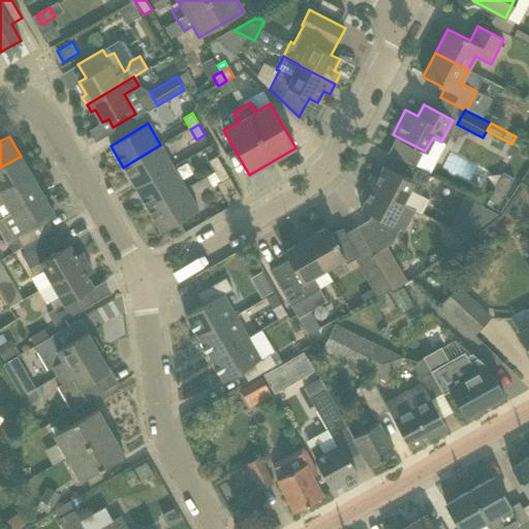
[(160,145),(123,167),(135,189),(174,167),(160,145)]
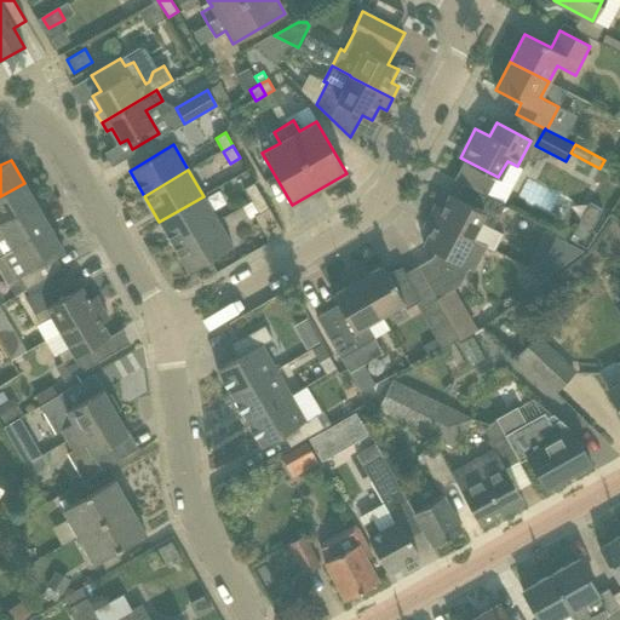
[(0,227),(38,206),(24,183),(0,196),(0,227)]
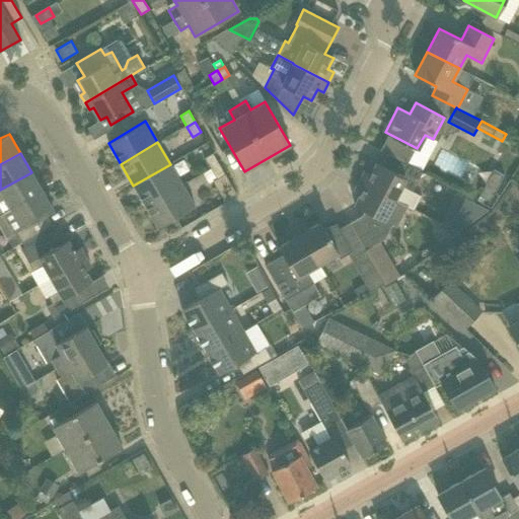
[(205,157),(212,169),(220,165),(213,153),(205,157)]
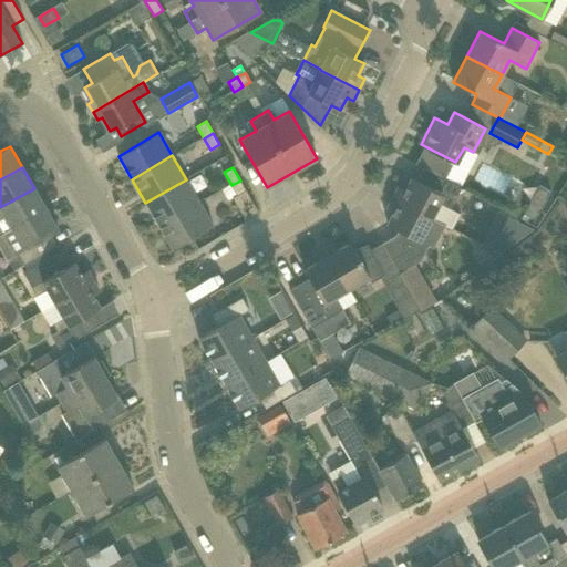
[(398,187),(392,197),(446,225),(454,228),(461,214),(451,208),(454,200),(411,178),(404,191),(398,187)]
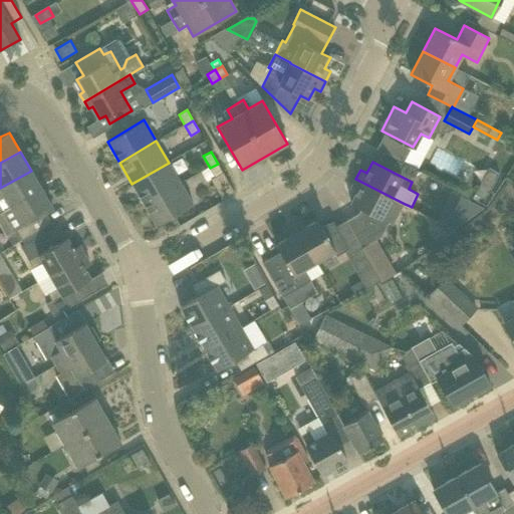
[(144,205),(181,184),(169,163),(132,184),(144,205)]
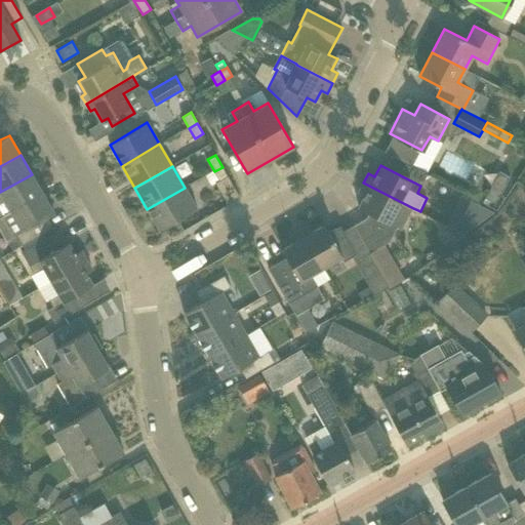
[(239,196),(227,174),(223,167),(214,171),(218,178),(214,182),(227,203),(239,196)]
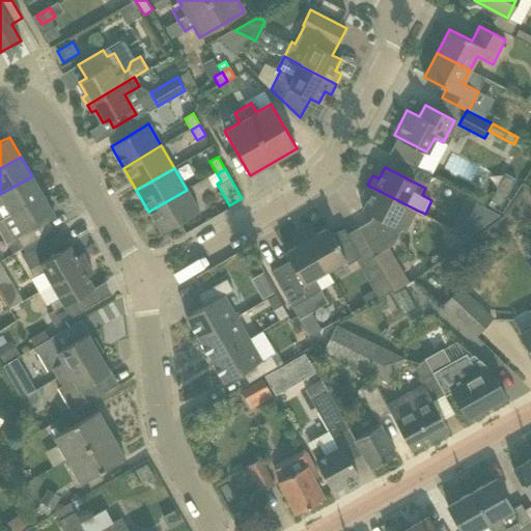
[(0,219),(0,220),(44,195),(32,176),(0,194),(0,219)]
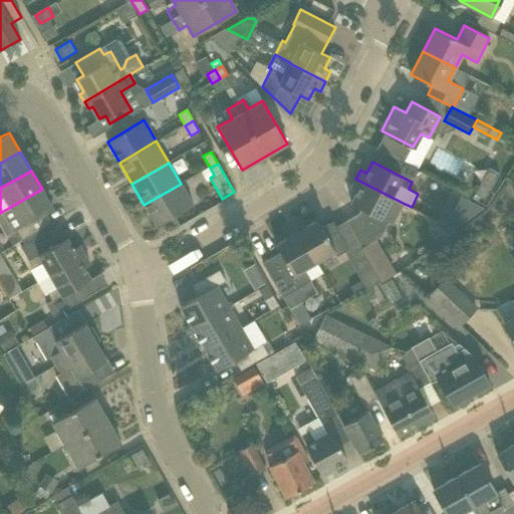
[(395,224),(405,204),(355,179),(350,189),(356,192),(351,203),(361,208),(358,213),(345,221),(361,248),(381,236),(390,222),(395,224)]
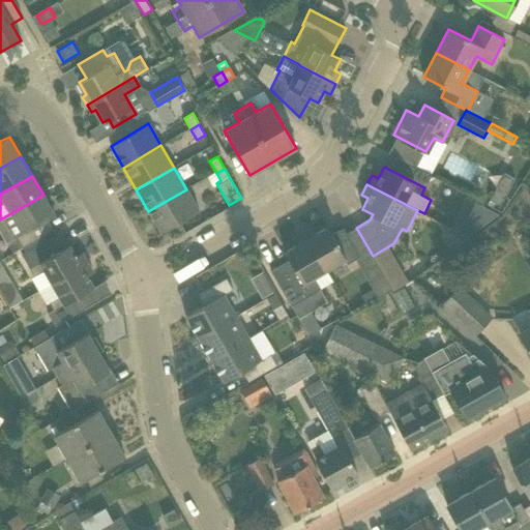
[(186,189),(148,211),(162,233),(199,211),(186,189)]
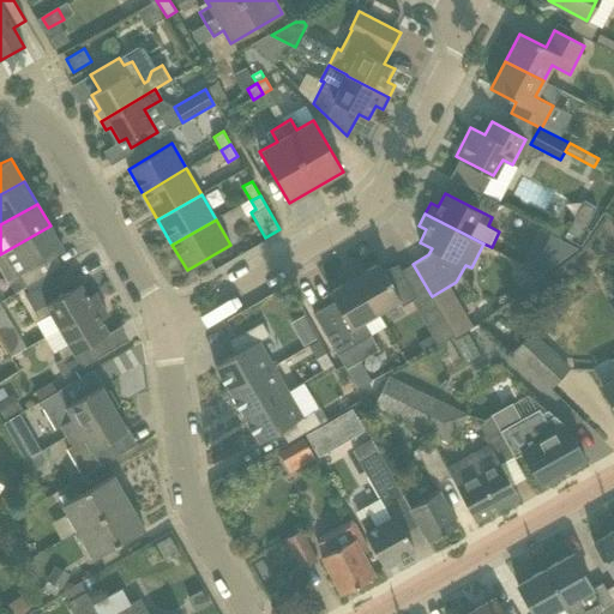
[(588,227),(573,220),(567,232),(581,239),(588,227)]
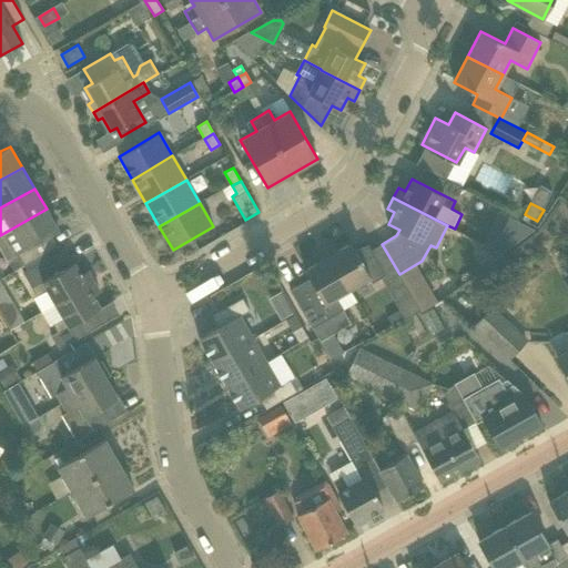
[(51,235),(59,231),(47,209),(0,235),(0,245),(8,260),(17,254),(24,266),(58,247),(51,235)]
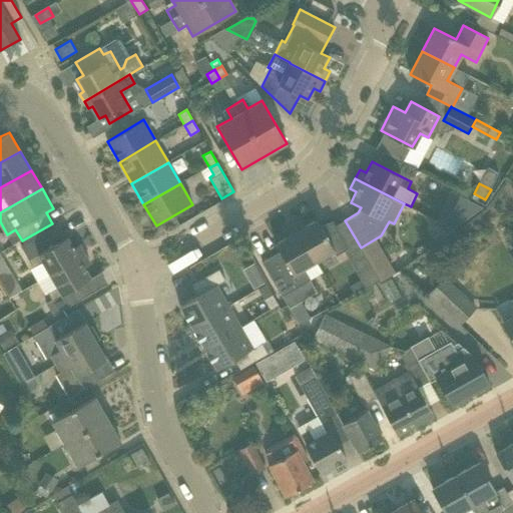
[(451,190),(445,202),(471,215),(483,207),(451,190)]
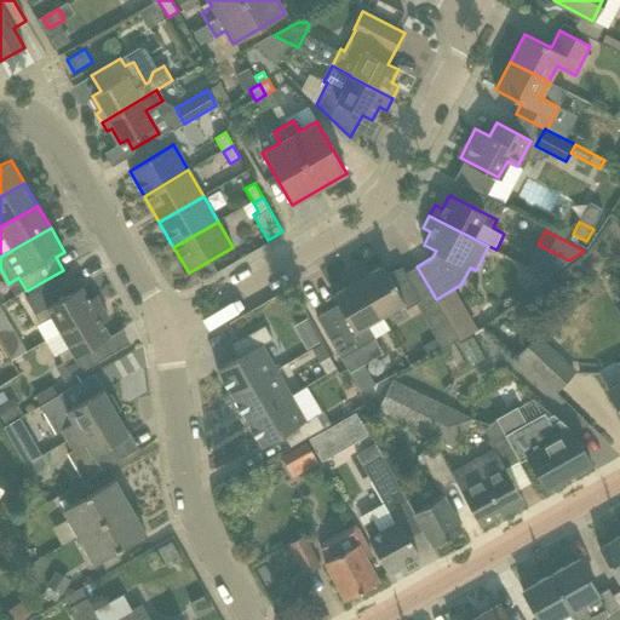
[(366,265),(354,273),(379,317),(403,303),(406,309),(422,300),(402,267),(388,275),(383,265),(369,274),(366,265)]
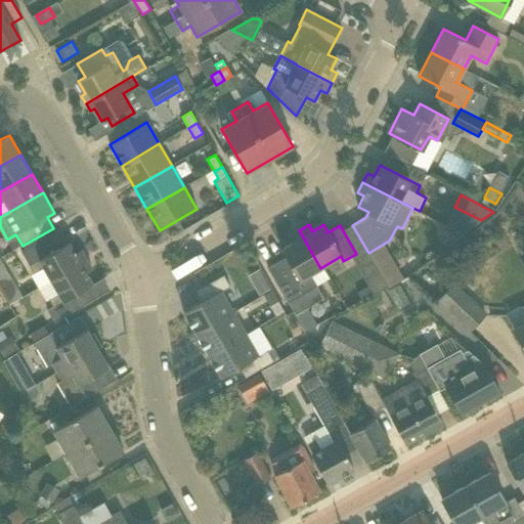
[(289,302),(316,287),(309,274),(320,268),(299,230),(289,236),(293,243),(281,250),(286,257),(268,267),(289,302)]
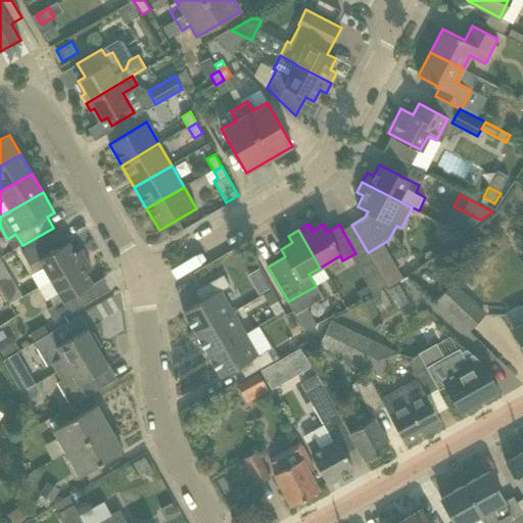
[(68,242),(54,251),(46,237),(21,251),(34,273),(46,267),(53,279),(87,259),(81,250),(75,253),(68,242)]
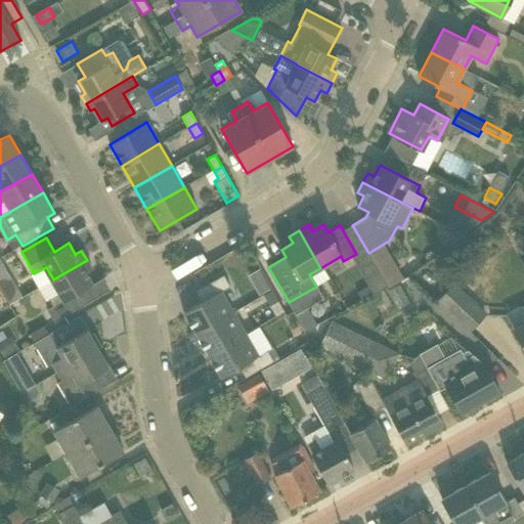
[(0,286),(9,303),(22,296),(0,258),(0,286)]
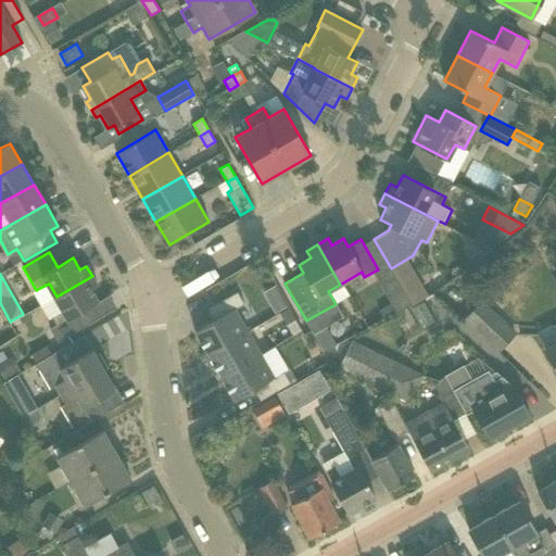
[(98,287),(92,276),(57,297),(64,310),(52,317),(57,325),(50,328),(58,342),(99,318),(91,305),(98,302),(91,290),(98,287)]
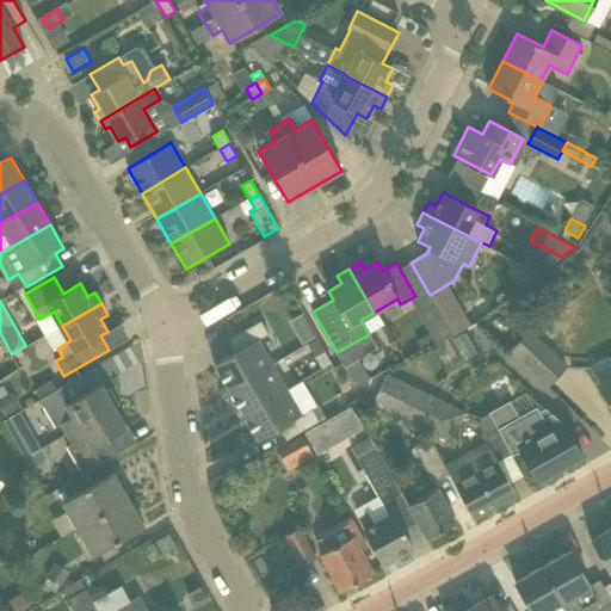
[(462,308),(444,319),(445,320),(454,333),(470,322),(462,308)]
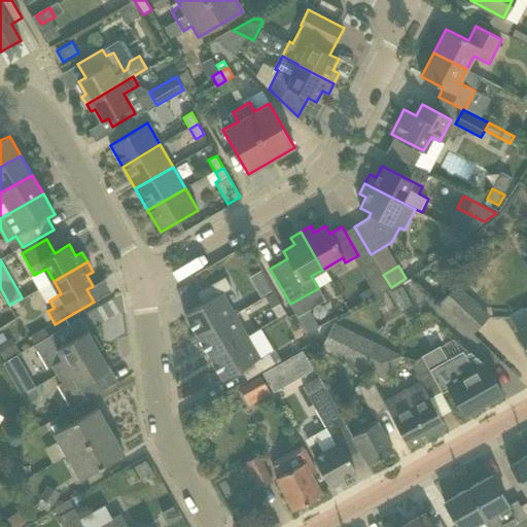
[(391,287),(384,276),(371,284),(377,295),(391,287)]
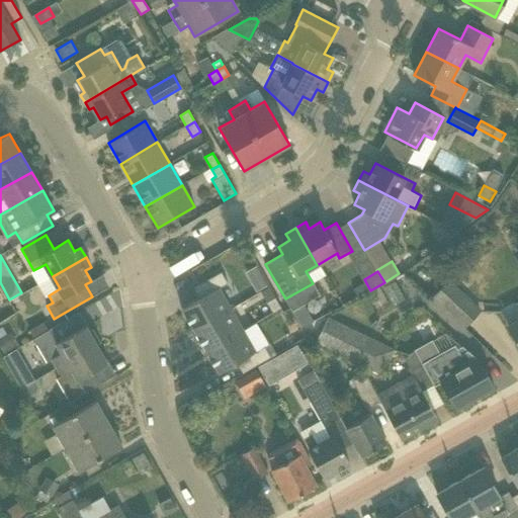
[(194,331),(231,309),(219,288),(228,283),(221,272),(193,288),(199,298),(181,309),(194,331)]
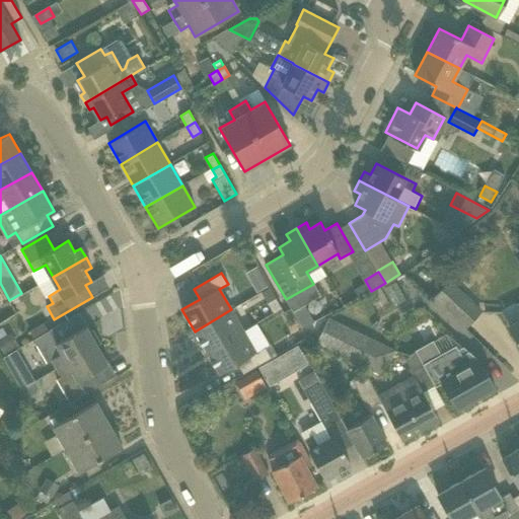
[(434,298),(464,328),(480,310),(449,282),(434,298)]
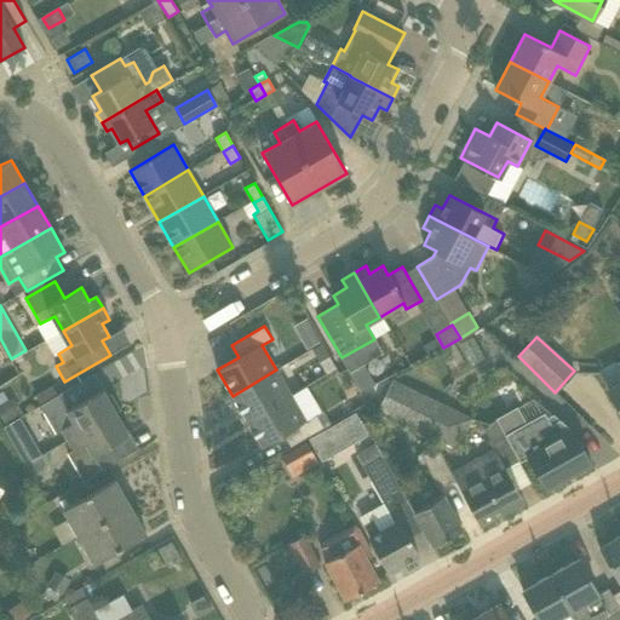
[(337,368),(329,356),(319,362),(326,374),(337,368)]
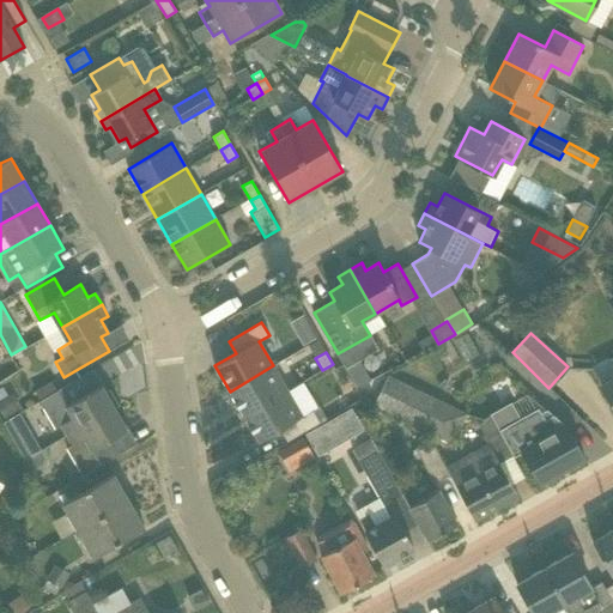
[(612,377),(601,386),(612,405),(612,357),(610,359),(612,364),(612,377)]
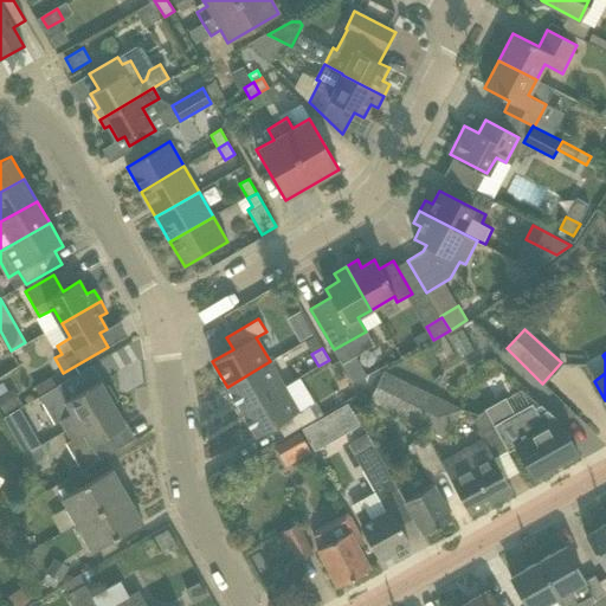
[(227,387),(242,412),(284,387),(270,361),(227,387)]
